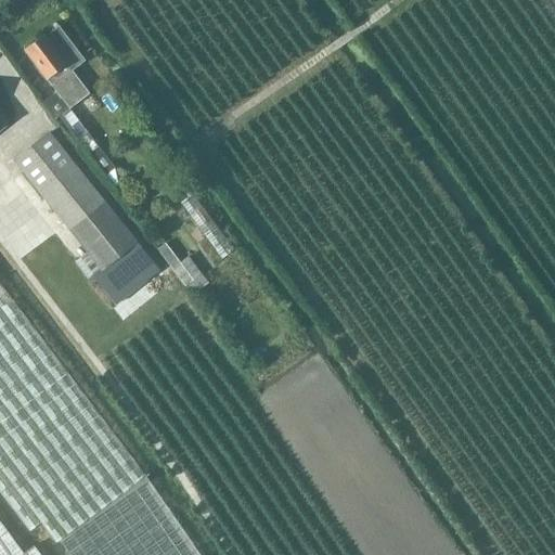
[(26,51),(57,92),(46,101),(56,119),(90,94),(73,72),(86,61),(60,27),(47,37),(46,36),(26,51)]
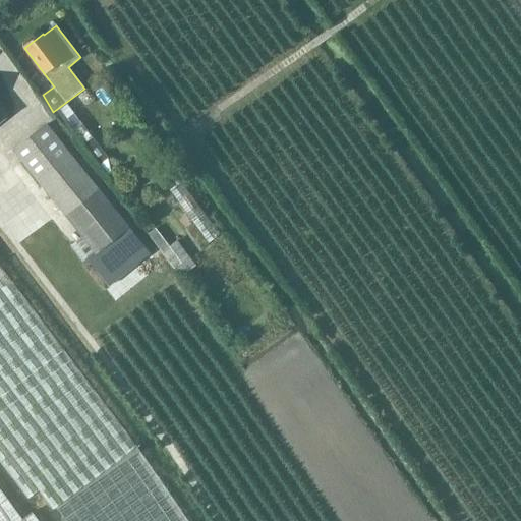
[(76,101),(68,106),(88,131),(96,125),(76,101)]
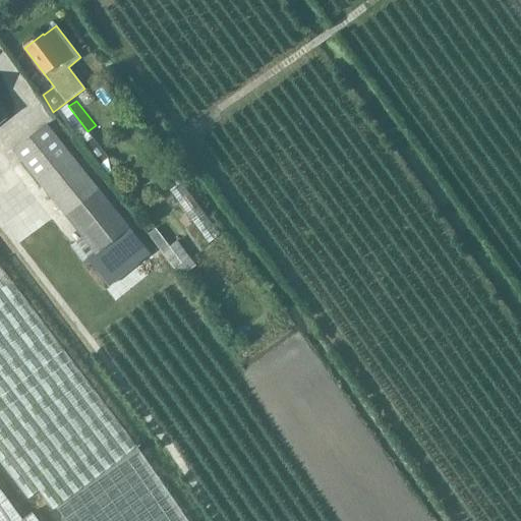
[(81,123),(71,131),(80,142),(99,164),(108,158),(81,123)]
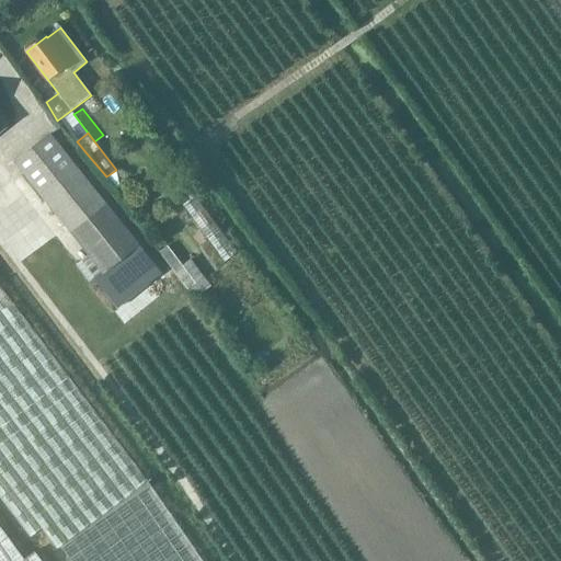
[(15,162),(89,256),(77,265),(91,283),(95,278),(118,308),(161,275),(50,135),(15,162)]
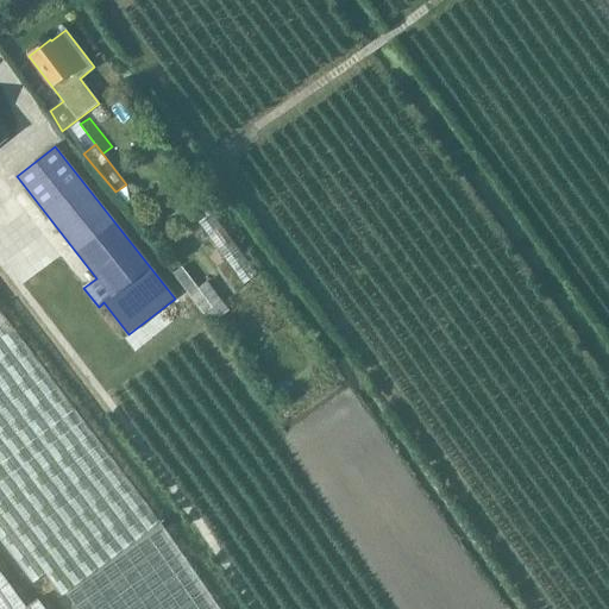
[(220,334),(227,328),(220,318),(230,311),(208,281),(199,288),(183,268),(175,274),(220,334)]
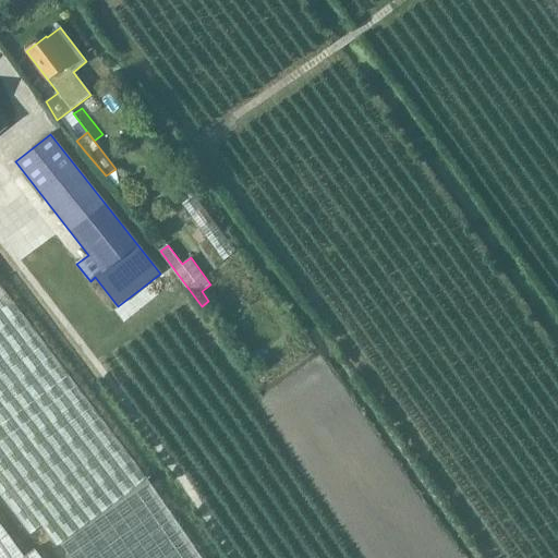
[(0,283),(0,494),(31,535),(34,532),(41,526),(57,546),(65,557),(203,557),(171,512),(167,506),(147,478),(34,329),(0,283)]
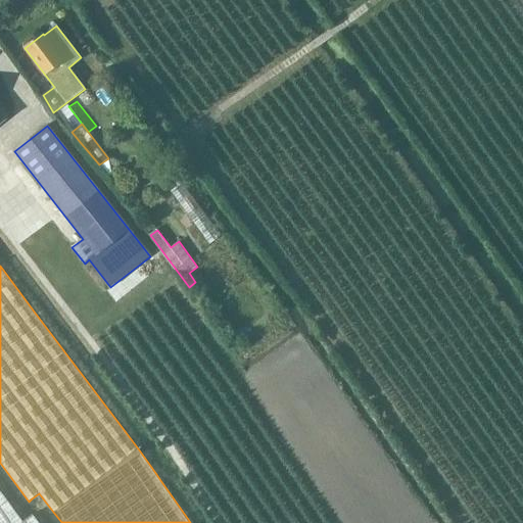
[(39,522),(33,515),(24,522),(0,489),(0,522),(39,522)]
